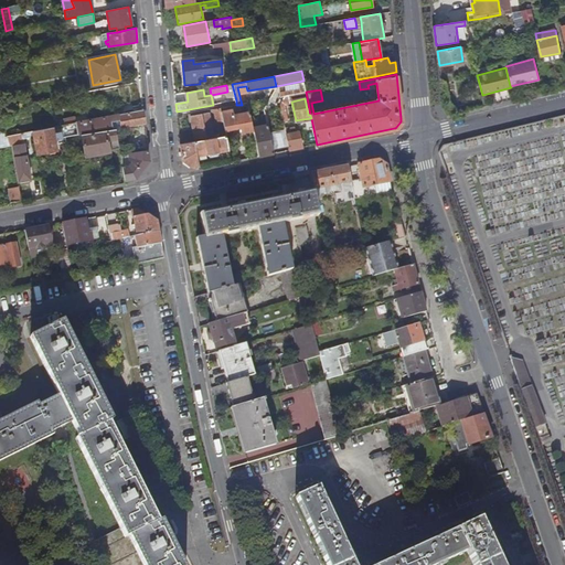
[(253,128),(249,113),(233,115),(232,106),(221,108),(223,118),(223,120),(225,129),(235,128),(236,128),(241,128),(242,132),(254,130),(253,128)]
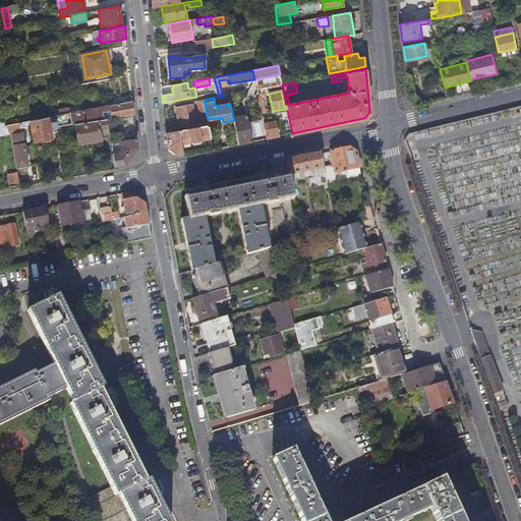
[(134,114),(133,101),(110,106),(111,118),(120,117),(134,114)]
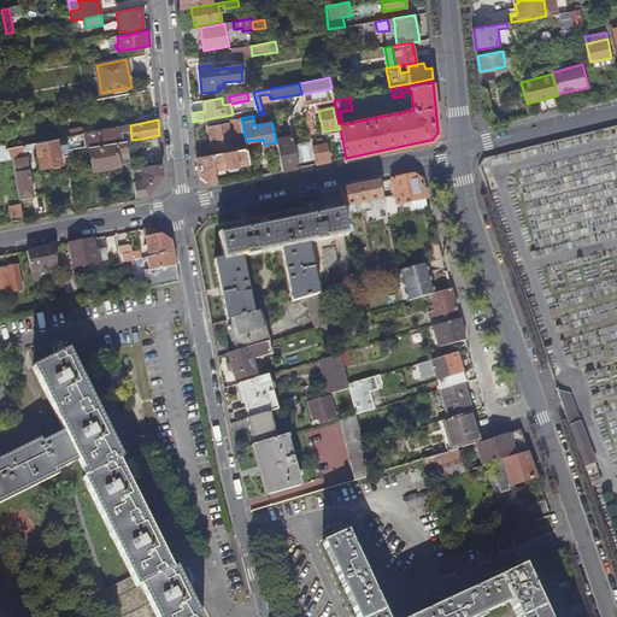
[(233,151),(229,123),(210,128),(213,153),(225,152),(233,151)]
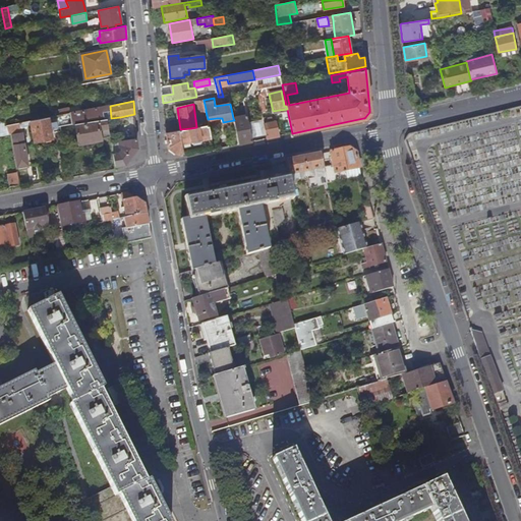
[(111,118),(110,106),(102,107),(104,120),(107,119),(111,118)]
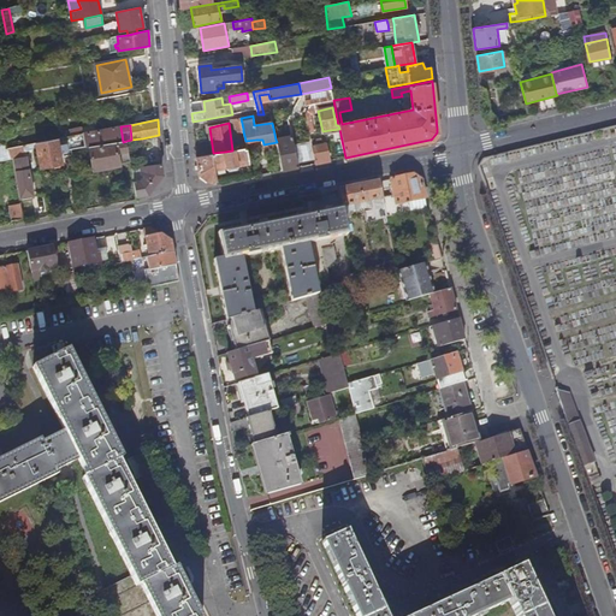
[(123,142),(120,126),(83,134),(84,147),(88,147),(123,142)]
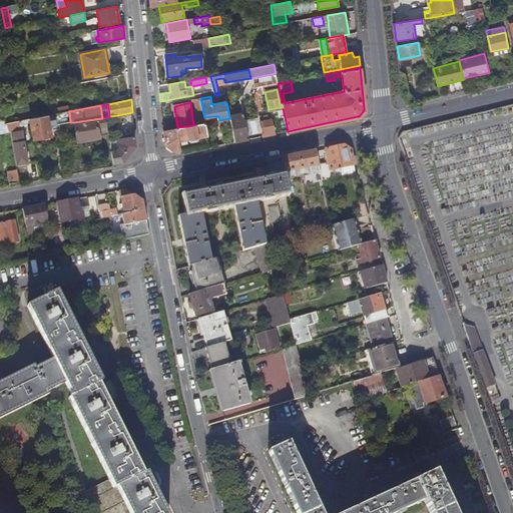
[(52,136),(50,129),(59,127),(58,124),(70,122),(69,111),(29,119),(30,123),(33,140),(43,138),(45,140),(49,139),(50,137),(52,136)]
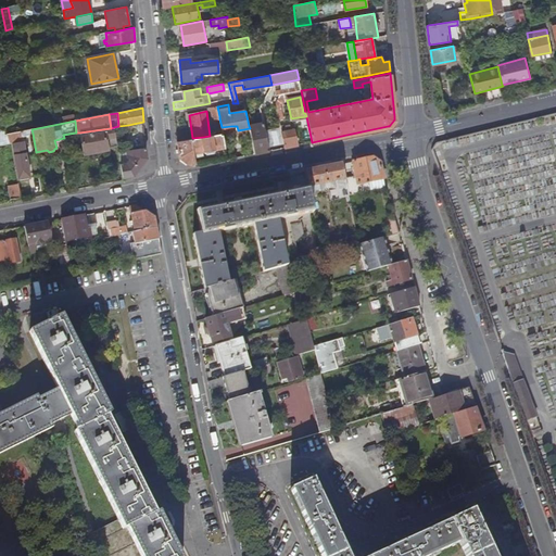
[(133,176),(147,158),(143,122),(128,125),(129,133),(125,134),(127,156),(129,159),(126,163),(121,165),(123,177),(133,176)]
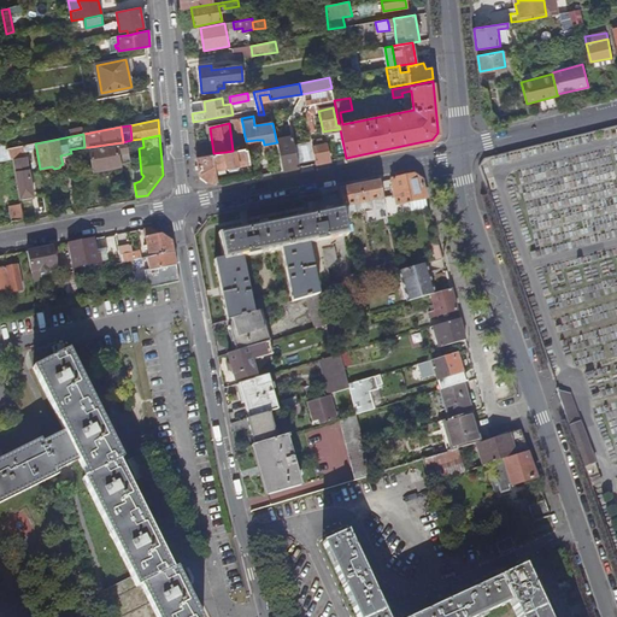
[(299,169),(292,136),(276,140),(277,142),(282,171),(299,169)]
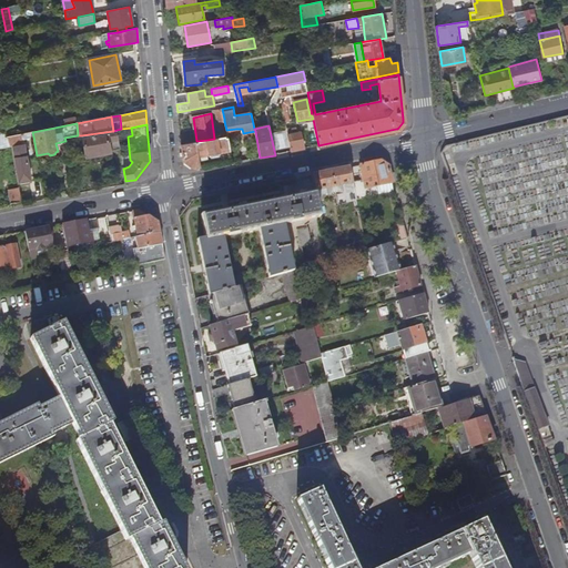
[(120,151),(117,130),(113,131),(81,135),(85,158),(120,151)]
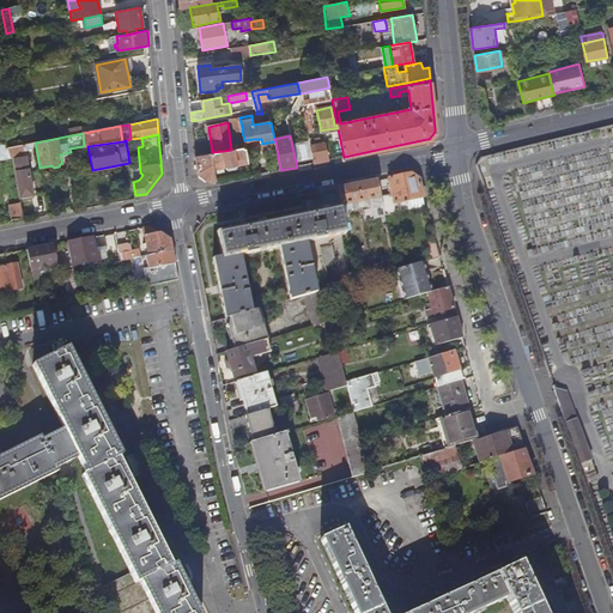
[(36,147),(35,143),(7,147),(11,158),(12,158),(13,158),(20,198),(31,195),(28,173),(34,171),(32,162),(26,163),(25,157),(23,157),(22,152),(36,147)]
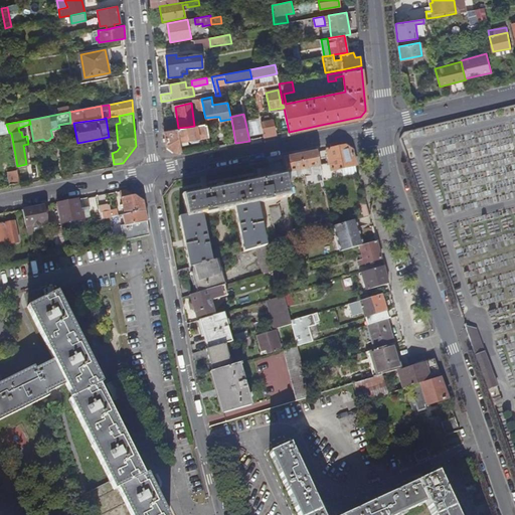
[(6,124),(4,121),(0,121),(0,135),(9,133),(6,124)]
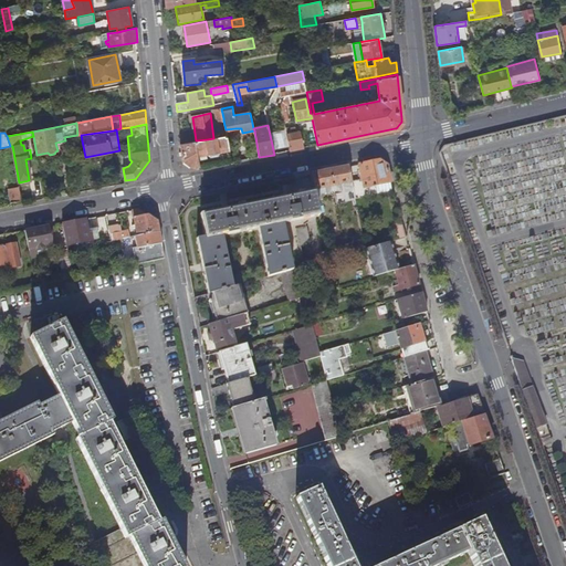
[(303,148),(300,133),(286,135),(290,152),(303,148)]
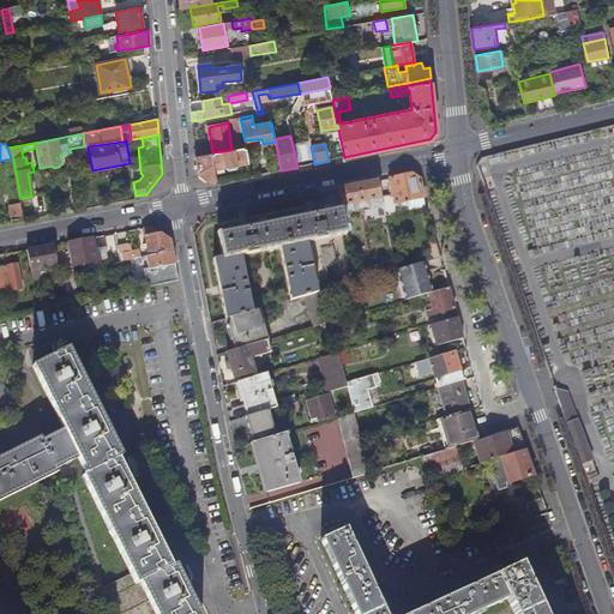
[(216,181),(214,168),(240,163),(244,179),(252,176),(246,148),(232,150),(224,151),(196,157),(198,174),(198,175),(210,182),(216,181)]
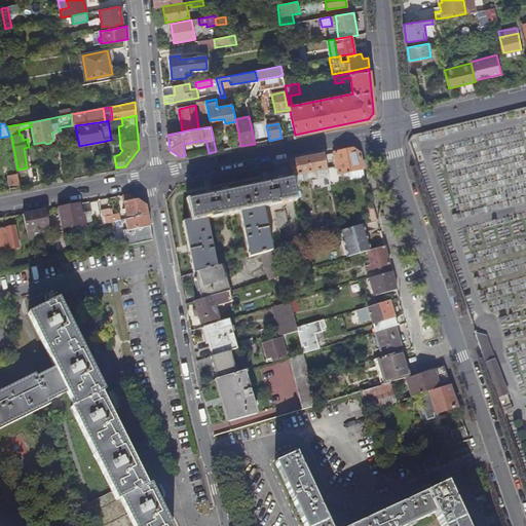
[(361,171),(364,170),(359,153),(351,150),(333,153),(336,167),(326,170),(327,176),(329,186),(340,184),(338,175),(347,173),(361,171)]
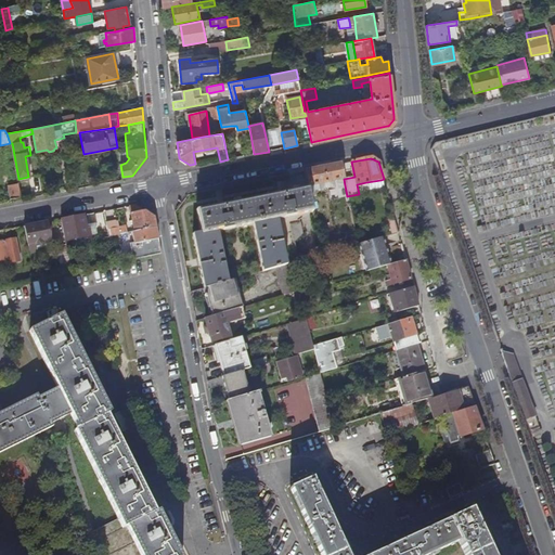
[(345,185),(344,179),(340,164),(323,168),(326,190),(345,185)]
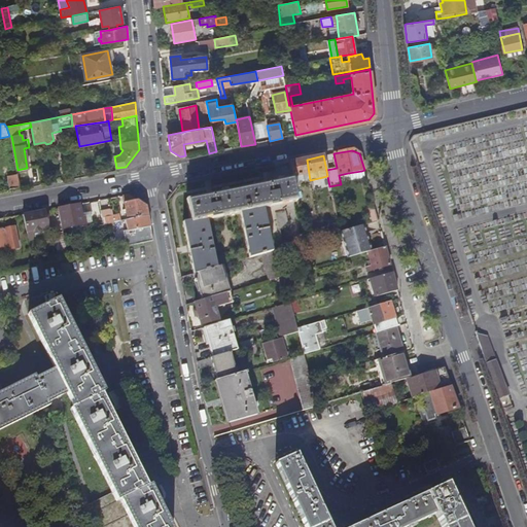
[(310,180),(307,160),(288,163),(291,177),(302,175),(303,181),(310,180)]
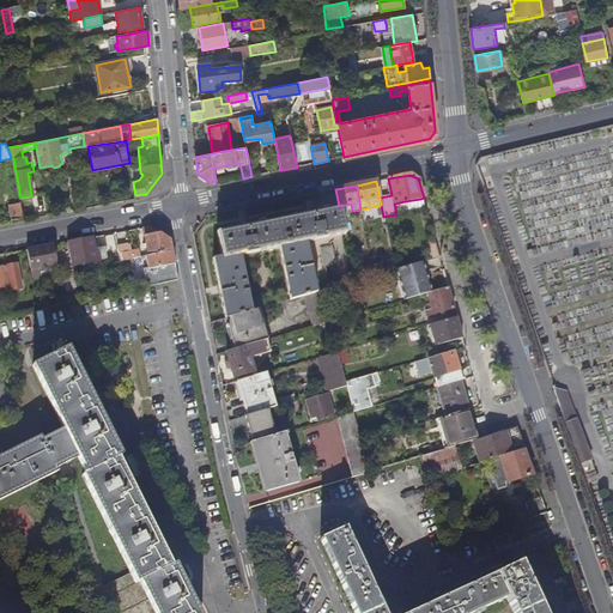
[(423,208),(420,199),(405,201),(407,211),(423,208)]
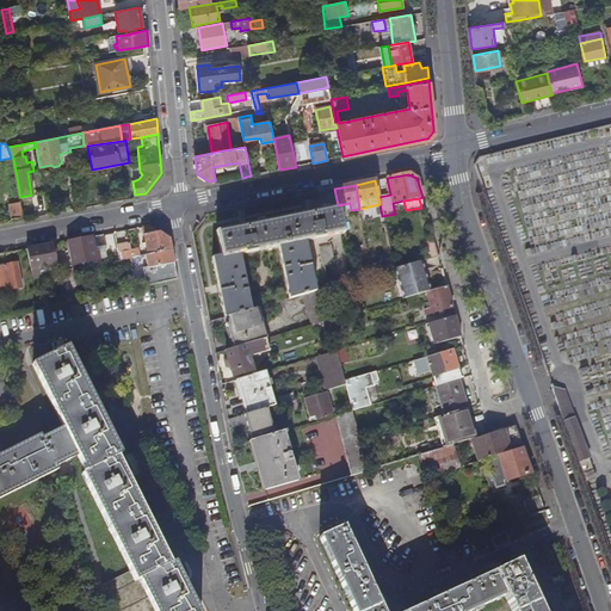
[(22,217),(19,202),(8,204),(11,220),(22,217)]
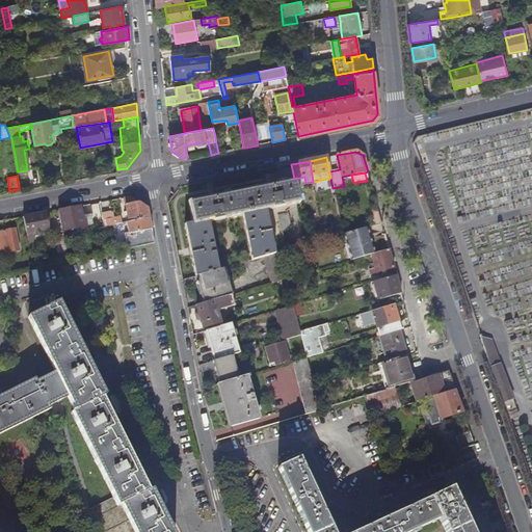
[(299,203),(294,180),(287,181),(187,201),(191,222),(184,224),(194,278),(218,271),(208,222),(241,215),(250,262),(262,259),(277,254),(286,251),(281,233),(290,225),(287,212),(286,212),(284,206),(291,205),(299,203)]
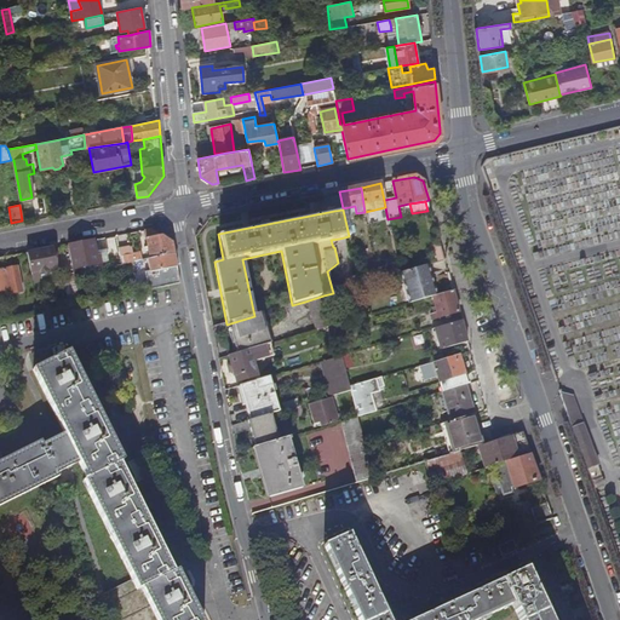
[(150,259),(174,254),(172,242),(151,229),(143,231),(144,240),(147,240),(150,259)]
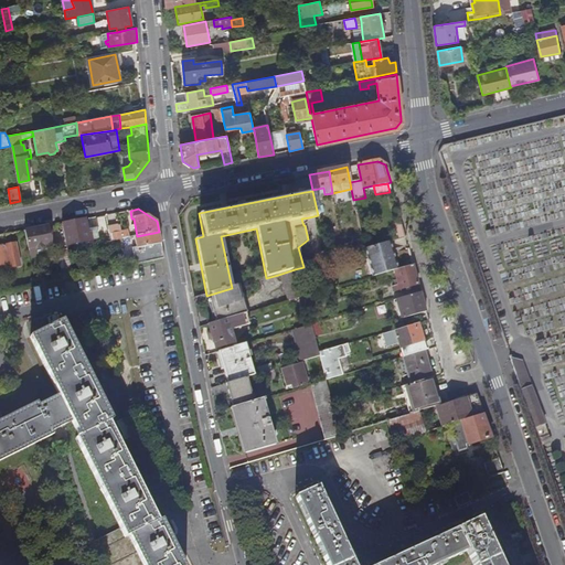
[(67,246),(92,241),(91,233),(88,234),(86,220),(62,224),(67,246)]
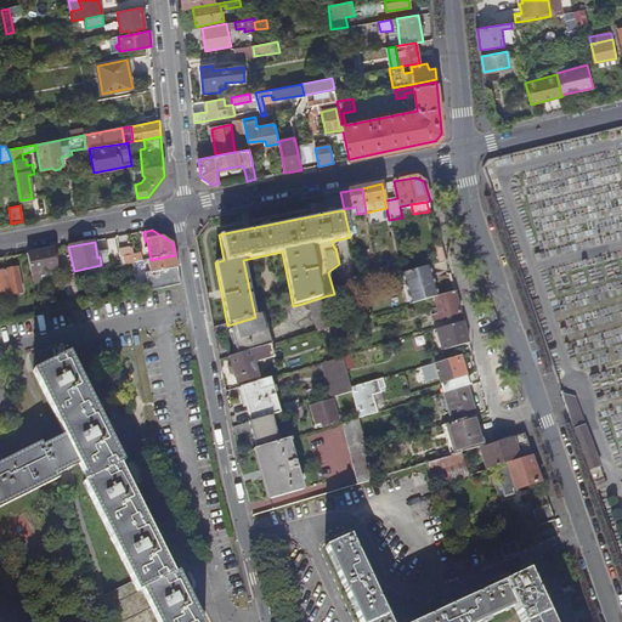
[(41,276),(50,273),(50,270),(54,270),(52,263),(56,261),(54,249),(28,254),(33,280),(41,278),(41,276)]
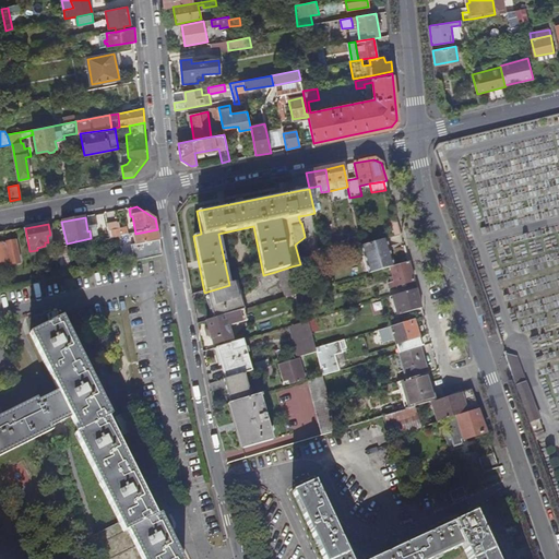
[(110,239),(121,237),(119,229),(109,232),(110,239)]
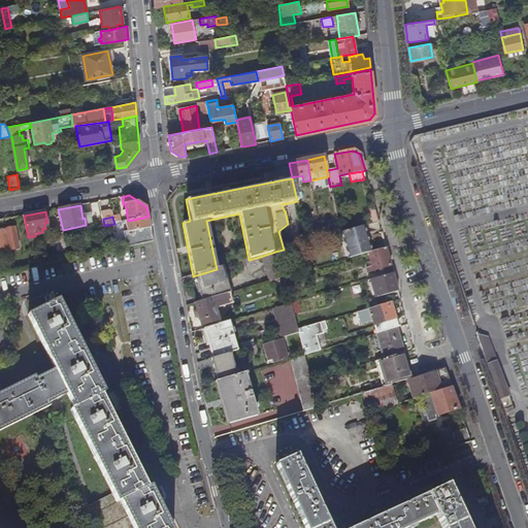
[(124,232),(127,246),(154,241),(149,217),(128,221),(126,221),(128,231),(124,232)]
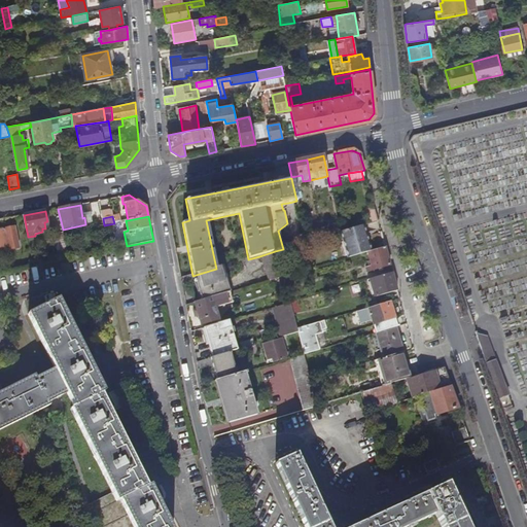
[(348,258),(366,252),(370,252),(362,225),(341,232),(348,258)]
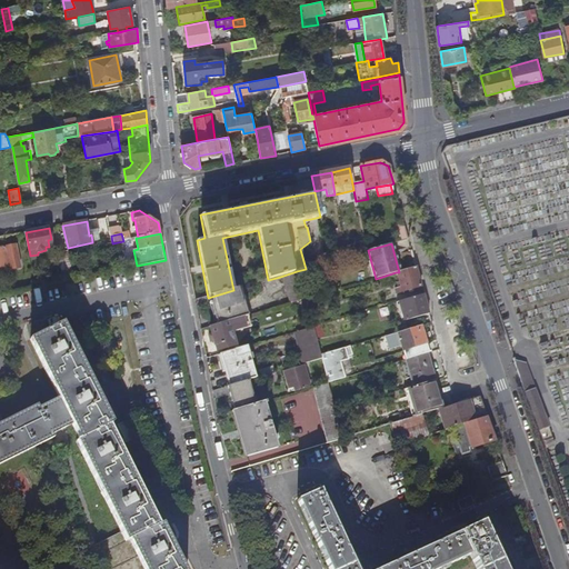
[(16,246),(5,248),(0,248),(0,267),(9,266),(10,270),(20,268),(16,246)]
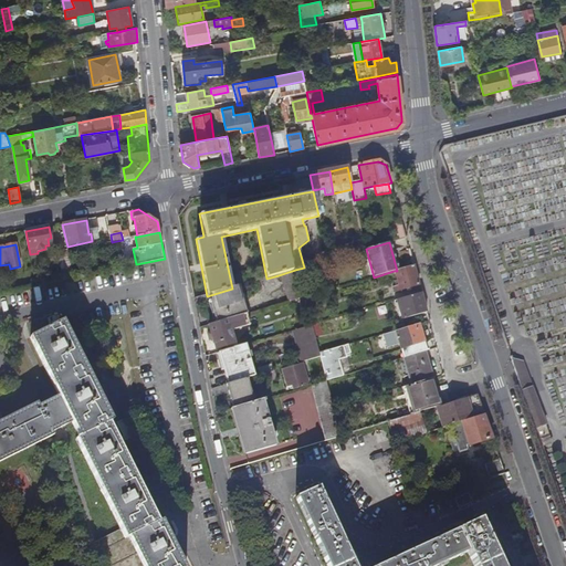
[(396,292),(419,285),(413,265),(397,271),(394,271),(398,287),(395,289),(396,292)]
